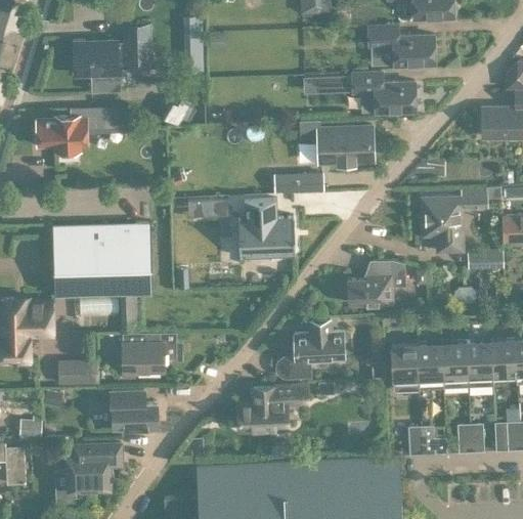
[(298,0),(299,13),(330,12),(329,0),(298,0)]
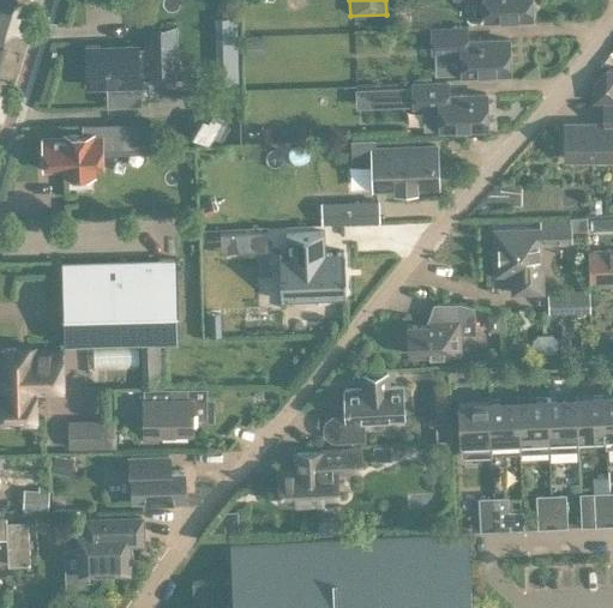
[(454,0),(454,1),(473,0),(482,0),(484,23),(532,20),(530,0),(454,0)]
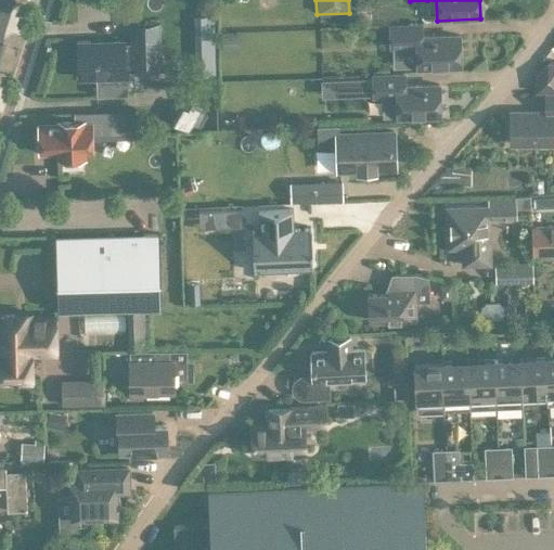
[(200,39),(216,39),(216,17),(200,18),(200,39)]
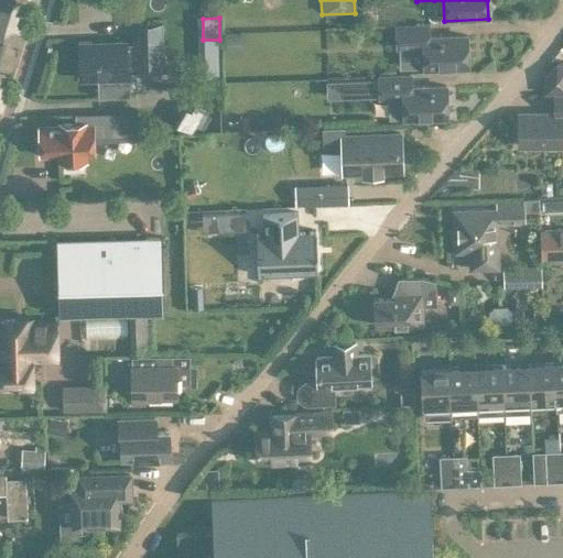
[(98,84),(98,94),(116,93),(116,83),(127,83),(127,68),(162,67),(161,25),(133,26),(133,46),(126,46),(126,44),(78,45),(79,81),(97,81),(97,84),(98,84)]
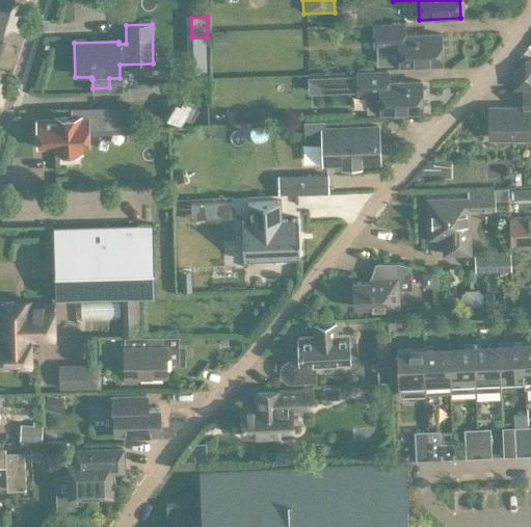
[(403,26),(398,26),(373,27),(374,48),(398,47),(399,67),(441,66),(440,36),(403,37),(403,26)]
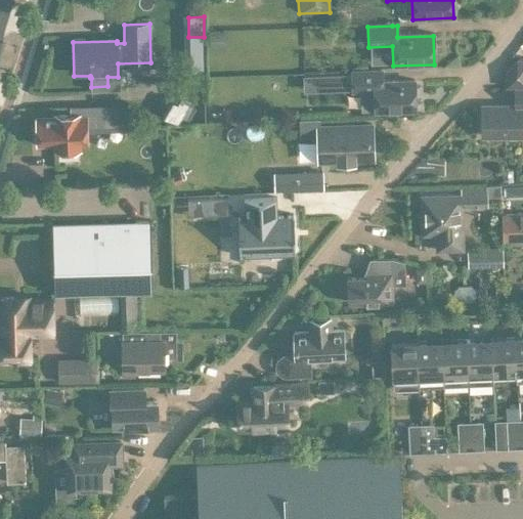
[(222,34),(209,35),(209,51),(222,51),(222,34)]
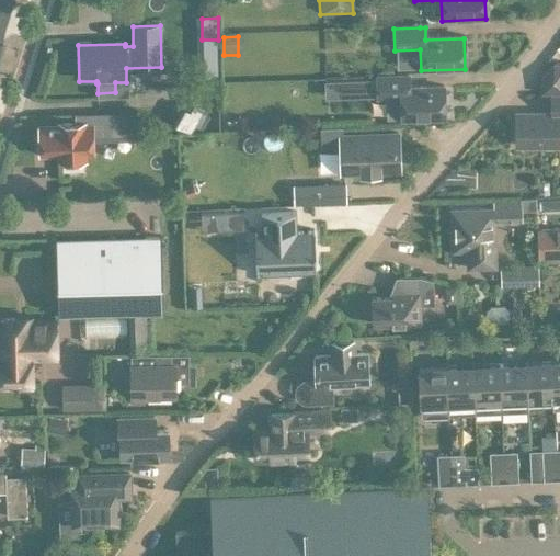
[(559,66),(552,67),(540,81),(540,95),(559,94),(559,66)]
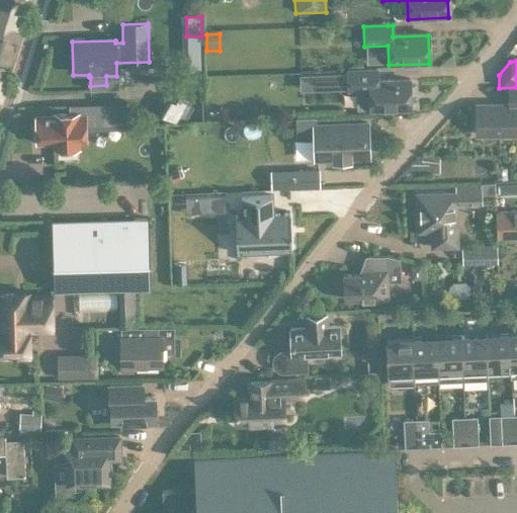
[(376,72),(348,73),(348,76),(337,76),(338,92),(348,92),(348,93),(357,92),(358,110),(370,110),(370,111),(411,110),(410,82),(377,83),(376,72)]
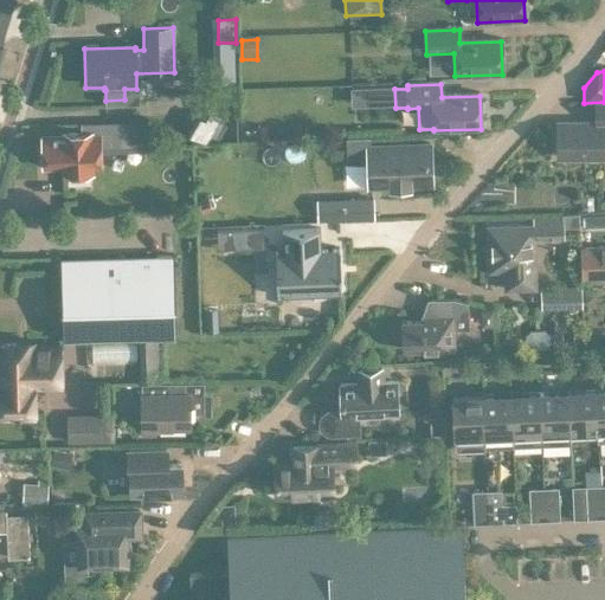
[(604,105),(596,107),(596,126),(557,126),(557,160),(604,160),(604,150),(604,105)]
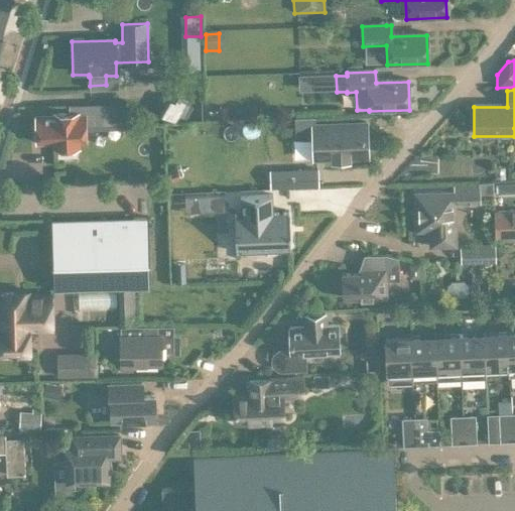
[(152,111),(175,124),(188,102),(172,94),(168,101),(161,96),(152,111)]
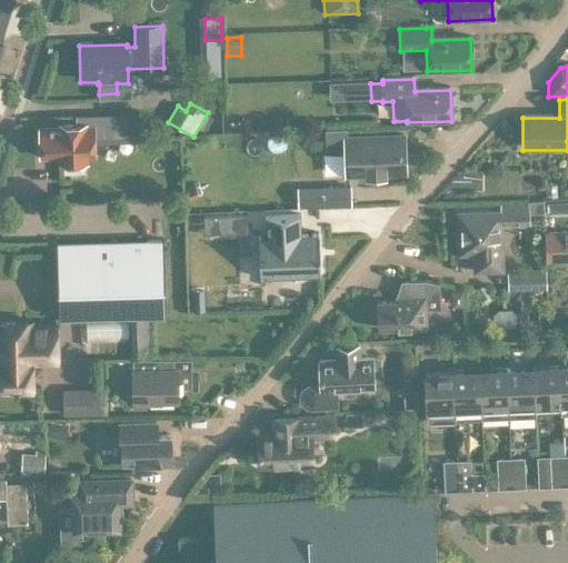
[(40,159),(60,158),(60,168),(89,167),(89,157),(93,157),(93,141),(137,139),(136,117),(77,118),(77,127),(59,128),(59,129),(40,130),(40,159)]
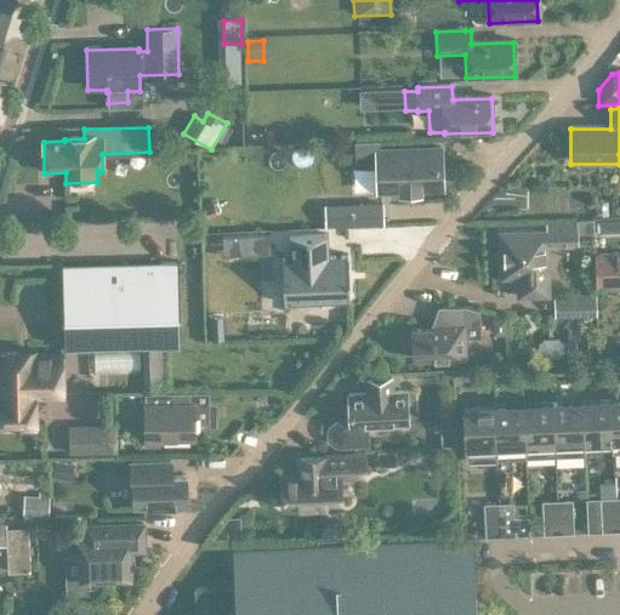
[(377,144),(354,146),(356,169),(376,169),(377,193),(399,192),(399,198),(420,197),(420,192),(442,191),(439,151),(415,152),(415,155),(399,155),(399,153),(377,153),(377,144)]
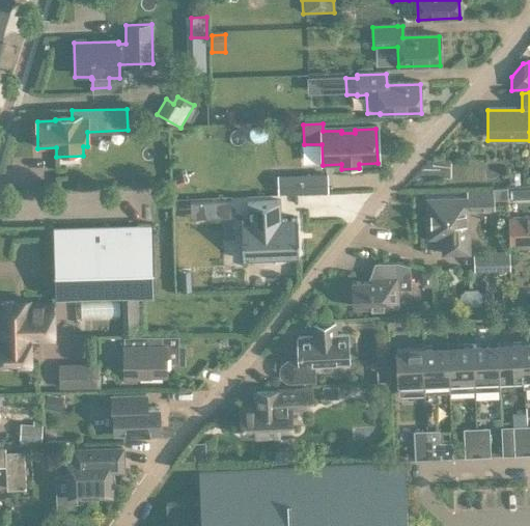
[(302,178),(302,195),(327,194),(326,177),(302,178)]
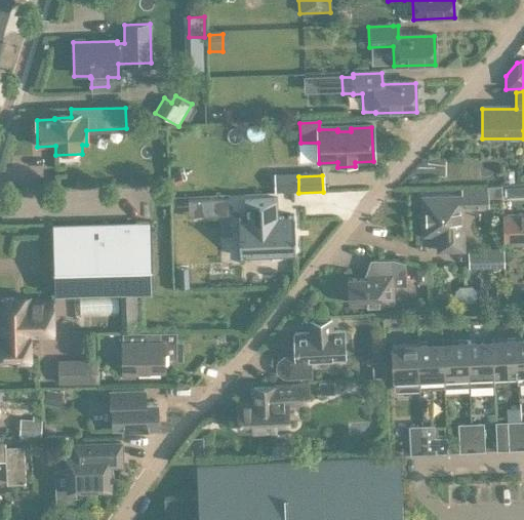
[(462,192),(462,197),(421,198),(422,237),(437,237),(437,253),(464,252),(462,208),(487,207),(487,201),(501,200),(500,188),(486,189),(487,191),(462,192)]
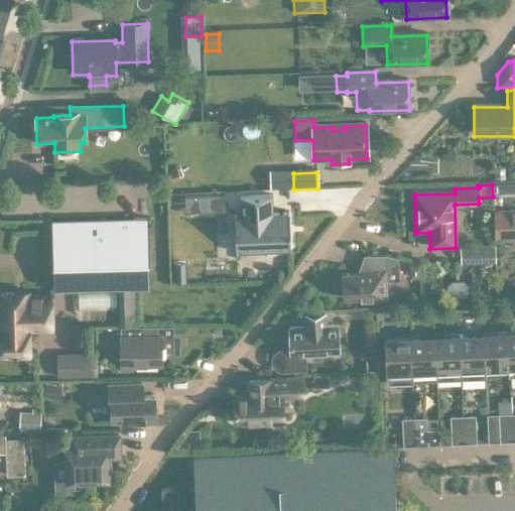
[(206,213),(228,213),(228,197),(206,197),(206,213)]
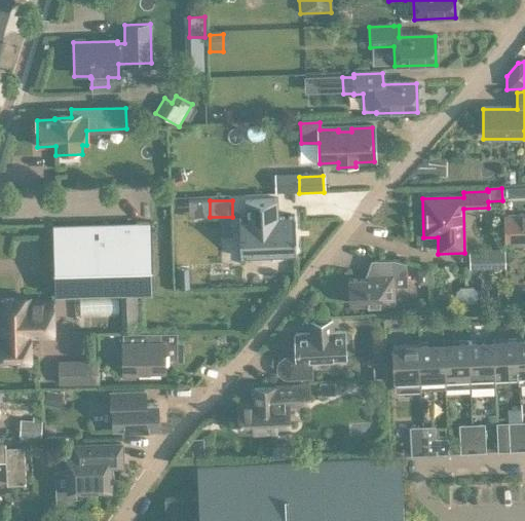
[(247,219),(240,219),(242,258),(297,256),(296,217),(279,218),(279,200),(247,201),(247,219)]
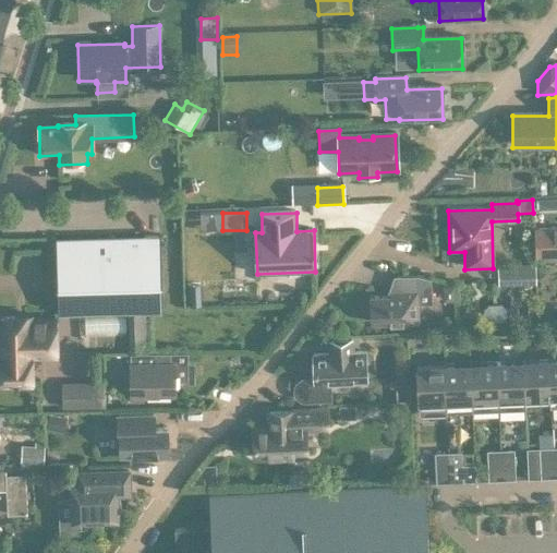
[(535,257),(556,256),(556,228),(534,229),(535,257)]
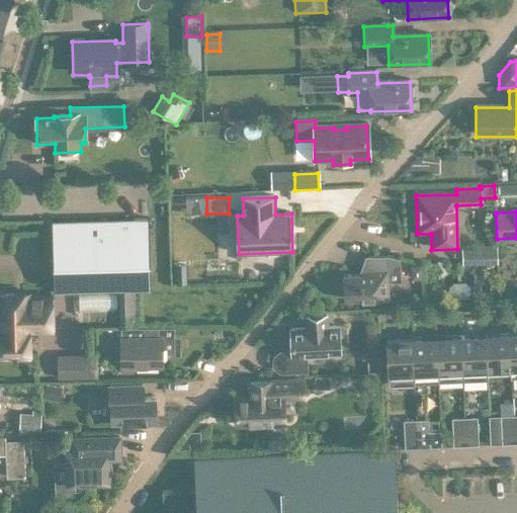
[(148,221),(51,224),(54,290),(150,287),(148,221)]
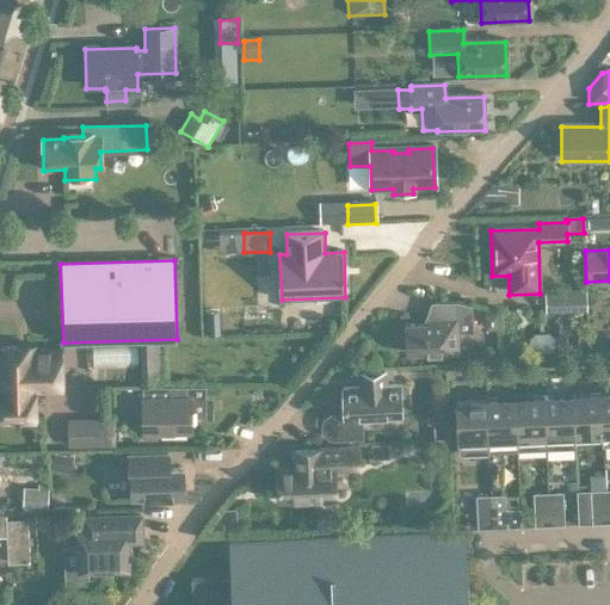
[(587,290),(543,291),(544,314),(587,313),(587,290)]
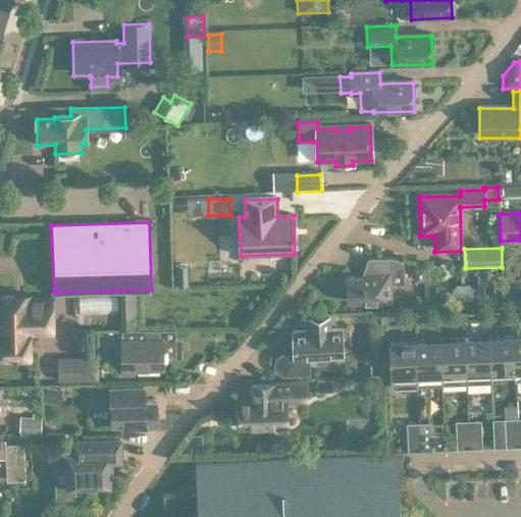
[(391,260),(370,260),(371,275),(364,275),(364,278),(346,279),(347,304),(364,303),(364,306),(391,305),(389,286),(404,286),(402,263),(391,260)]
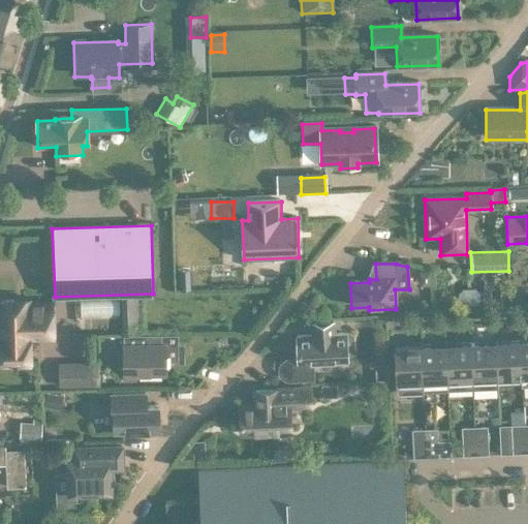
[(432,287),(431,273),(420,274),(421,283),(425,287),(432,287)]
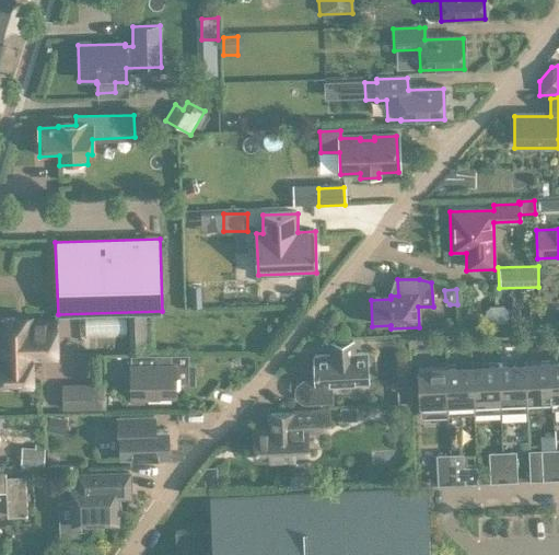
[(486,319),(490,324),(503,323),(508,319),(508,310),(502,305),(490,307),(486,311),(486,319)]
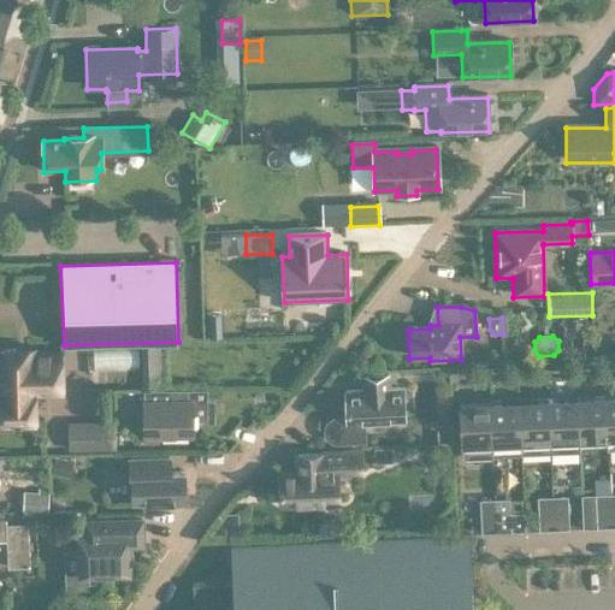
[(1,392),(0,392),(0,426),(33,426),(33,394),(54,394),(53,356),(31,356),(31,351),(1,353),(1,392)]
